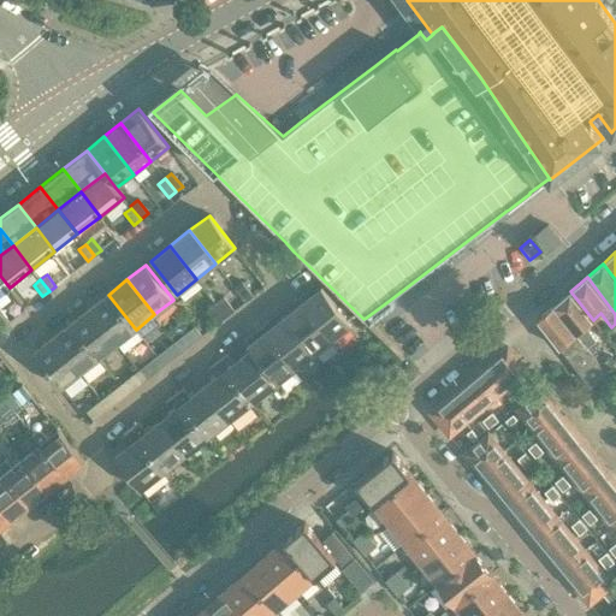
[(235,288),(246,302),(253,296),(242,282),(235,288)]
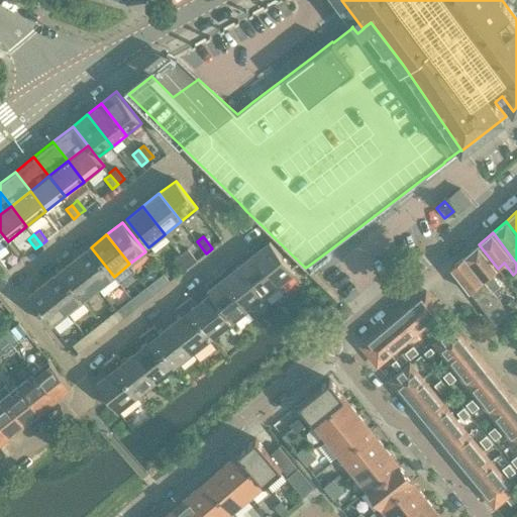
[(256,245),(250,249),(279,285),(294,273),(270,241),(260,249),(256,245)]
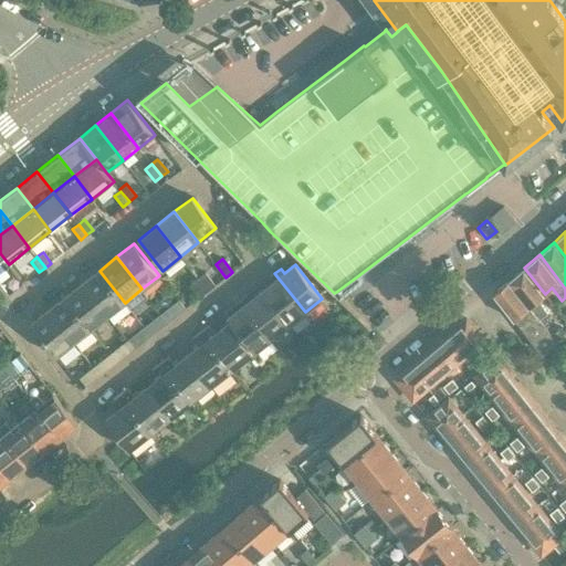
[(524,268),(509,281),(540,320),(548,313),(537,300),(545,294),(524,268)]
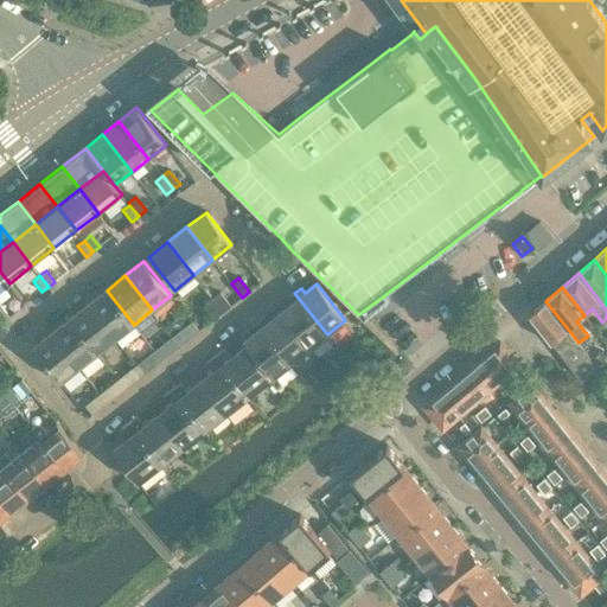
[(107,291),(88,305),(115,339),(134,325),(107,291)]
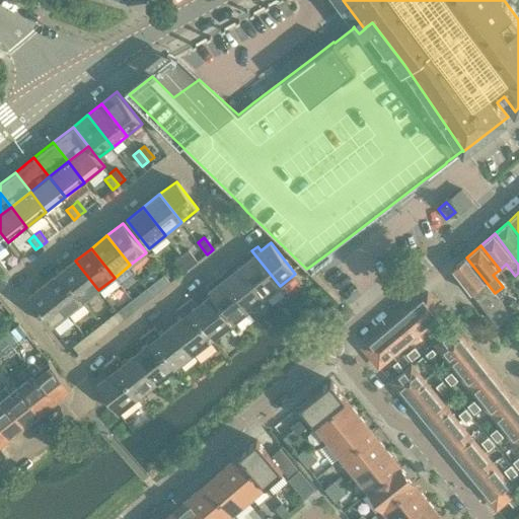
[(188,250),(181,255),(191,267),(197,262),(188,250)]
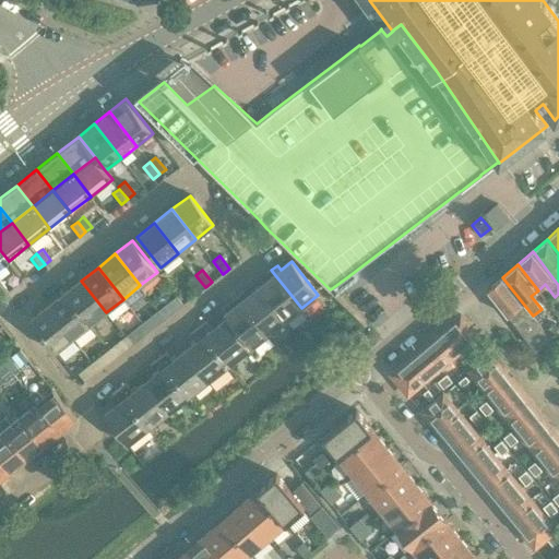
[(269,278),(258,287),(285,321),(301,308),(271,270),(265,274),(269,278)]
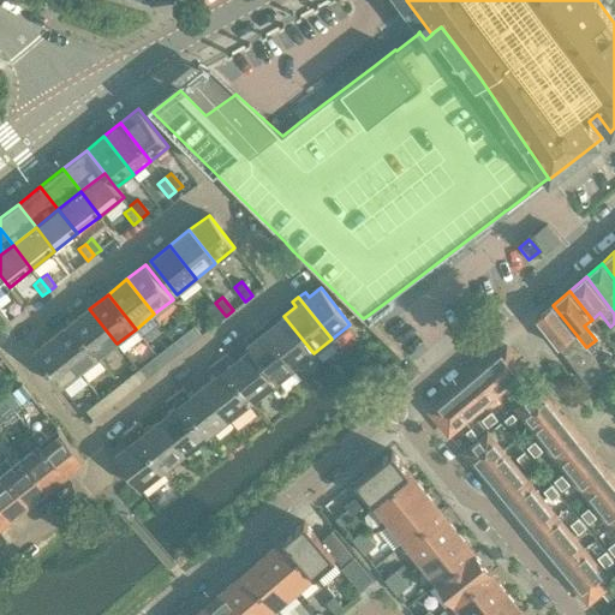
[(226,316),(215,303),(207,309),(218,323),(226,316)]
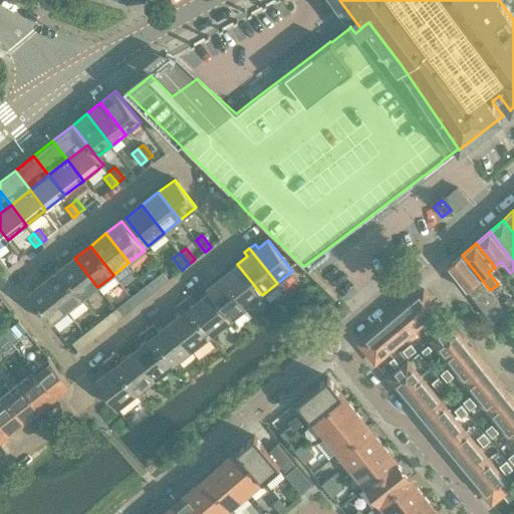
[(490,290),(462,255),(451,264),(451,269),(467,290),(493,323),(508,312),(490,290)]
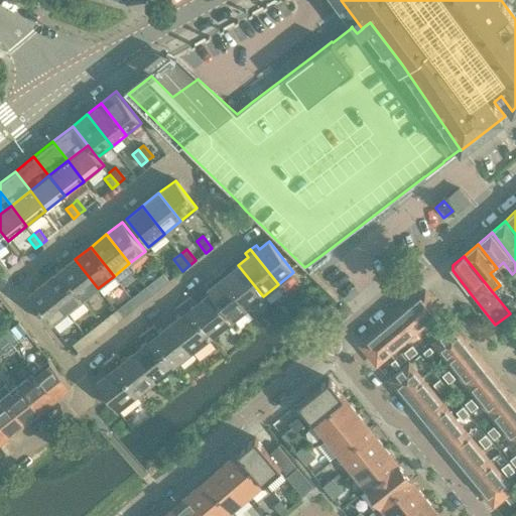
[(75,259),(59,271),(83,300),(98,288),(75,259)]
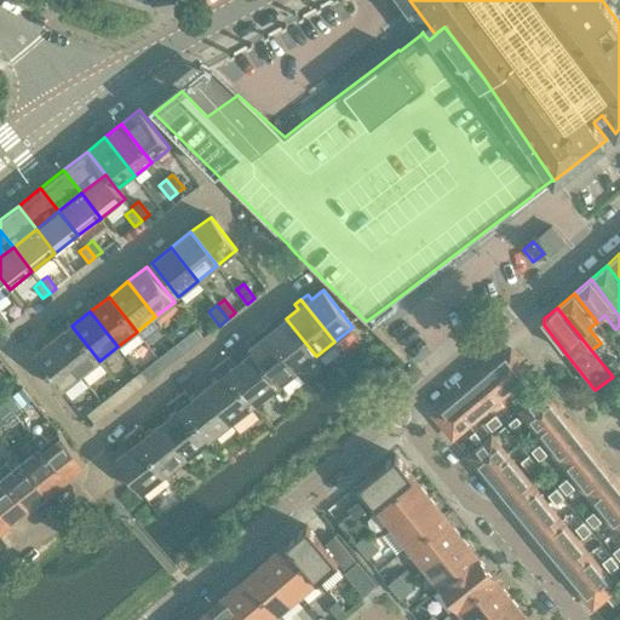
[(270,323),(264,328),(298,371),(316,356),(286,319),(274,327),(270,323)]
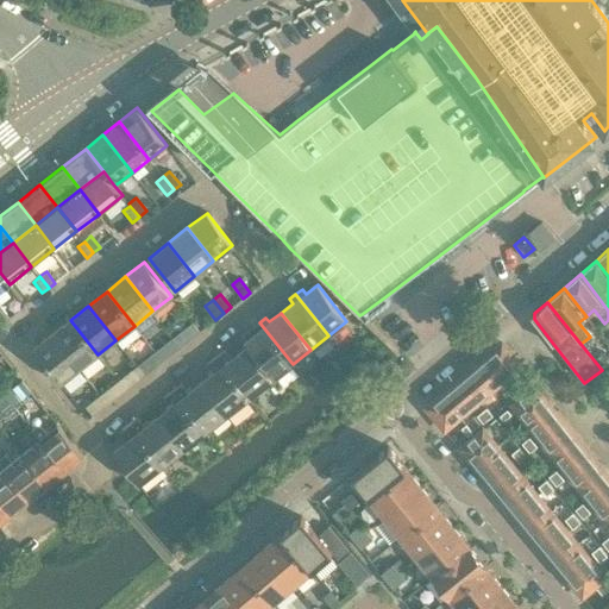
[(70,320),(51,334),(79,369),(98,355),(70,320)]
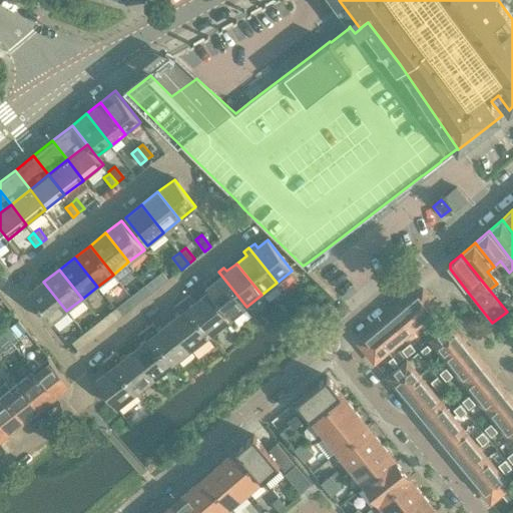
[(162,272),(146,285),(152,293),(168,280),(162,272)]
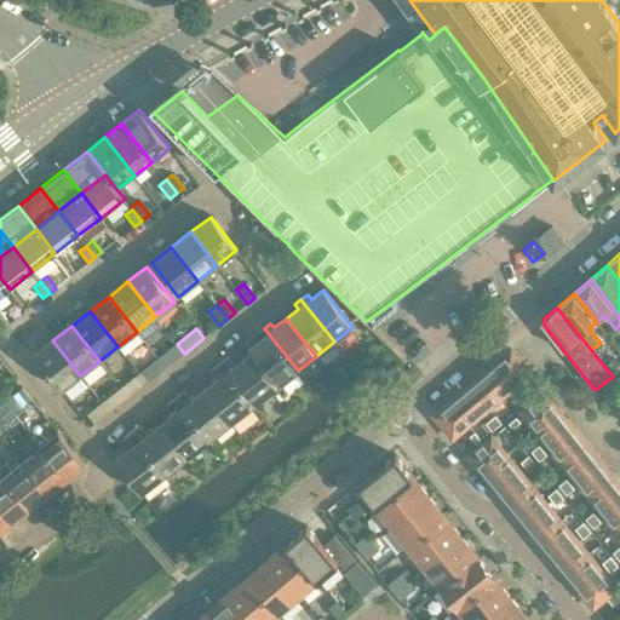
[(298,371),(264,328),(257,333),(260,338),(248,348),(279,385),(298,371)]
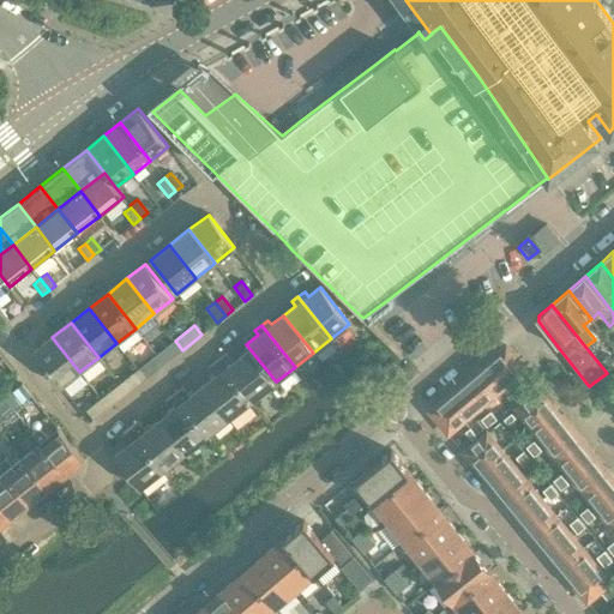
[(79,372),(52,337),(34,351),(60,386),(79,372)]
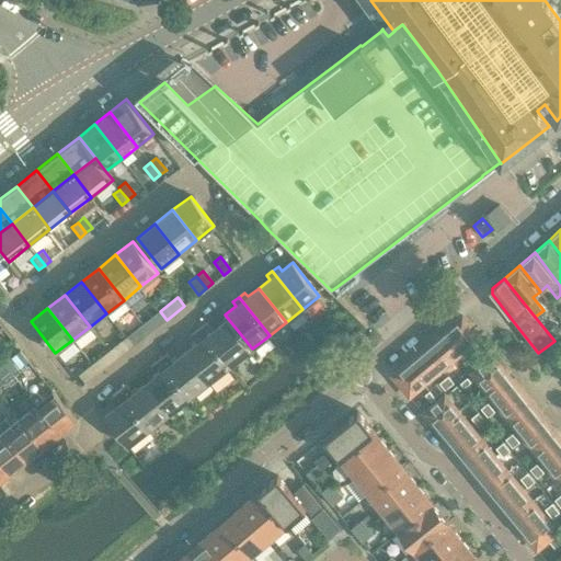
[(167,320),(160,311),(142,324),(149,333),(167,320)]
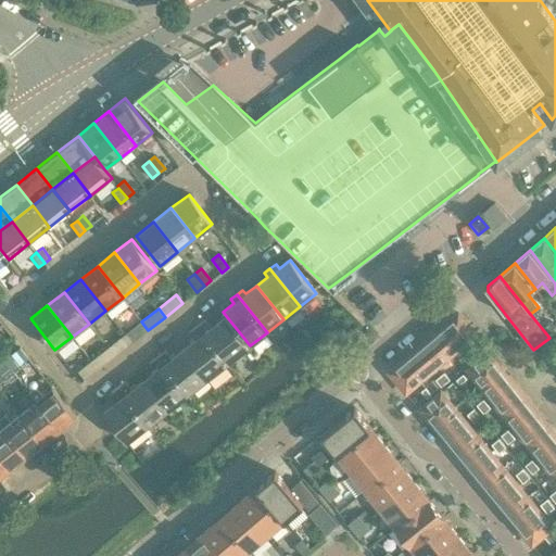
[(458,313),(444,325),(462,345),(475,333),(458,313)]
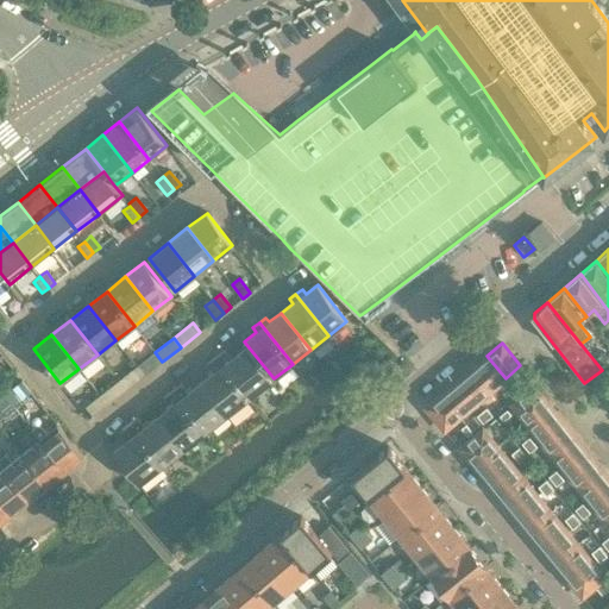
[(224,350),(215,357),(249,399),(270,381),(245,347),(231,359),(224,350)]
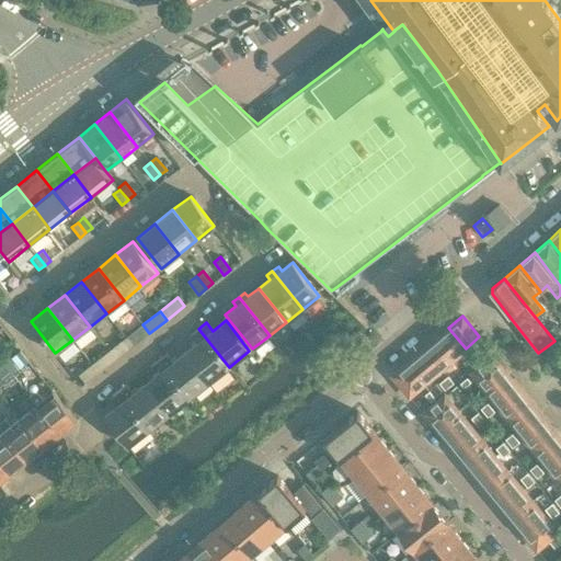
[(133,346),(146,335),(149,333),(142,324),(126,338),(133,346)]
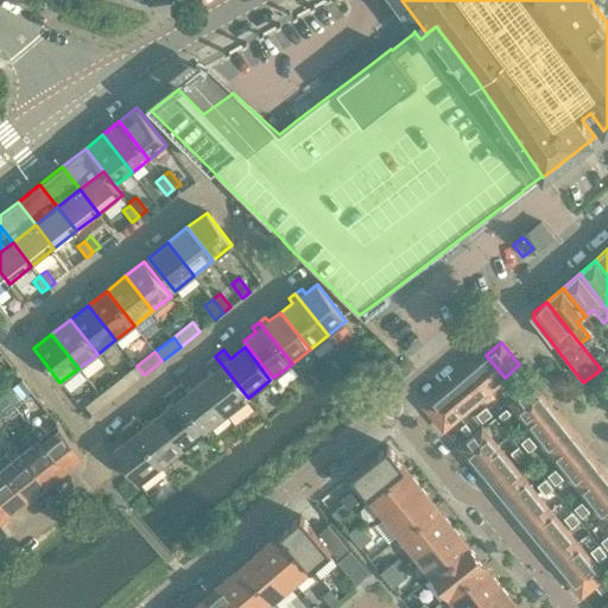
[(486,355),(470,367),(489,391),(505,378),(486,355)]
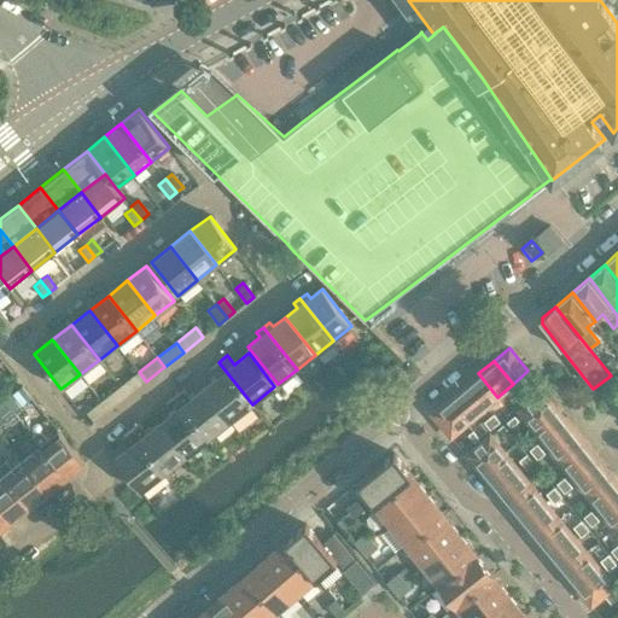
[(217,378),(204,389),(229,421),(252,404),(219,362),(210,369),(217,378)]
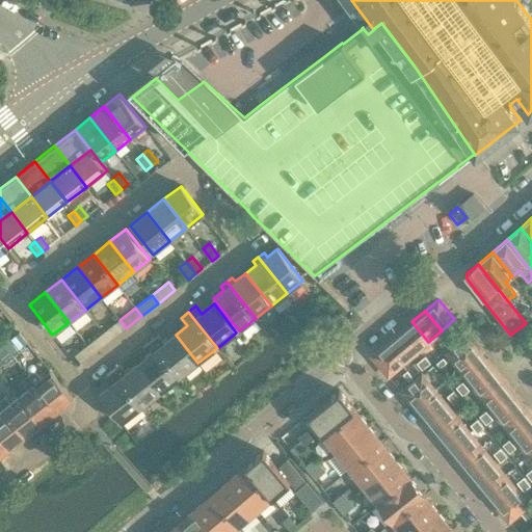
[(120,320),(107,330),(103,333),(110,341),(126,328),(120,320)]
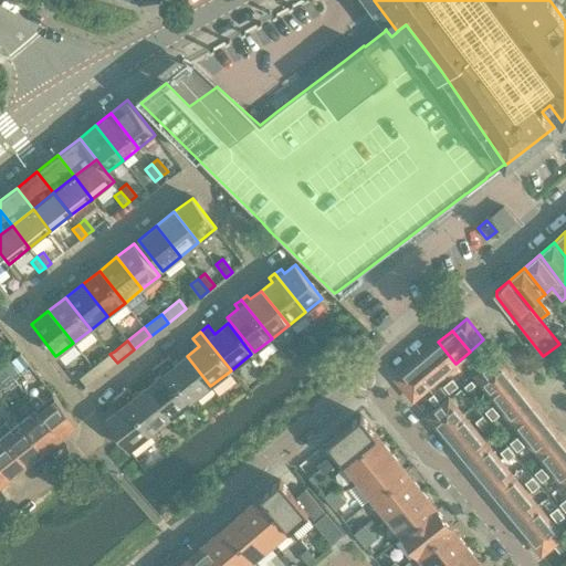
[(438,342),(425,354),(441,375),(456,364),(438,342)]
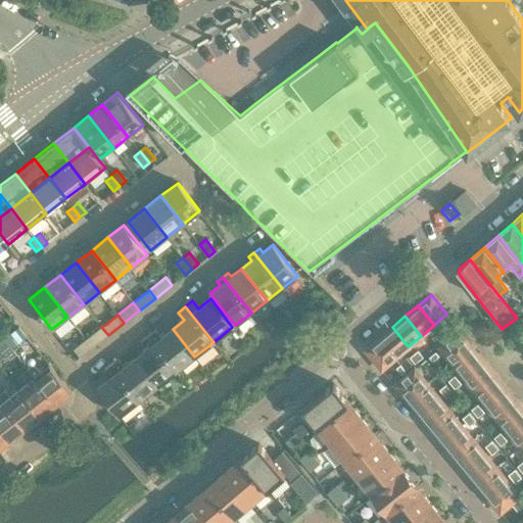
[(92,347),(104,337),(108,335),(101,327),(86,339),(92,347)]
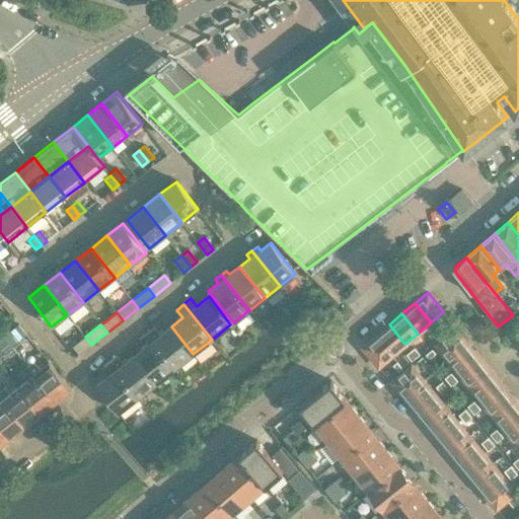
[(389,324),(376,336),(392,355),(404,344),(389,324)]
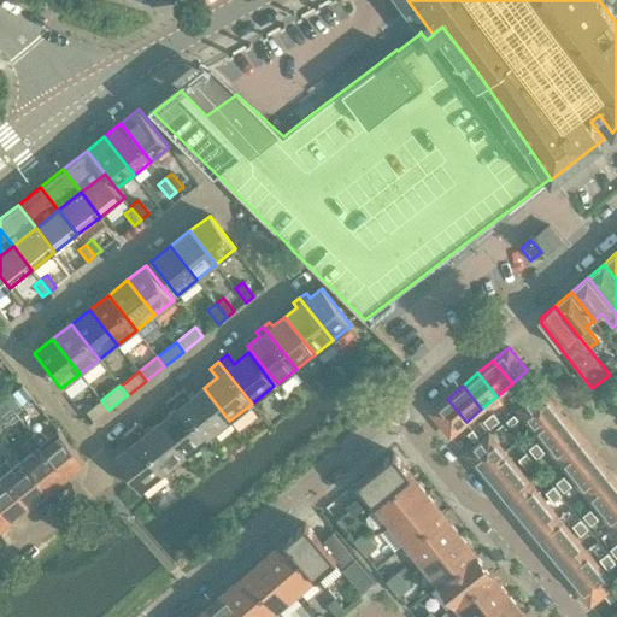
[(39,405),(24,387),(6,400),(13,410),(21,419),(39,405)]
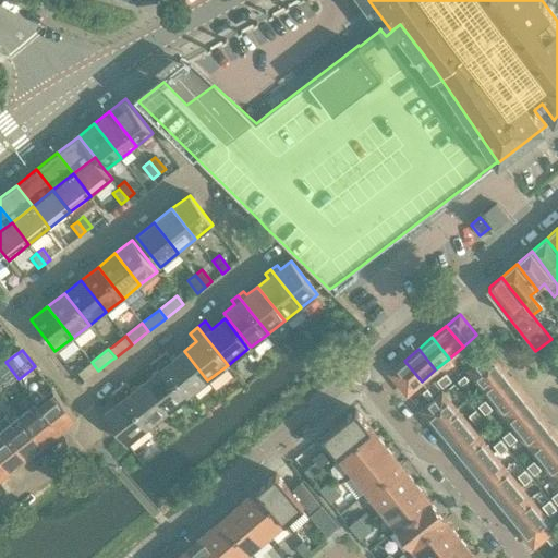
[(478,358),(473,350),(469,354),(474,361),(478,358)]
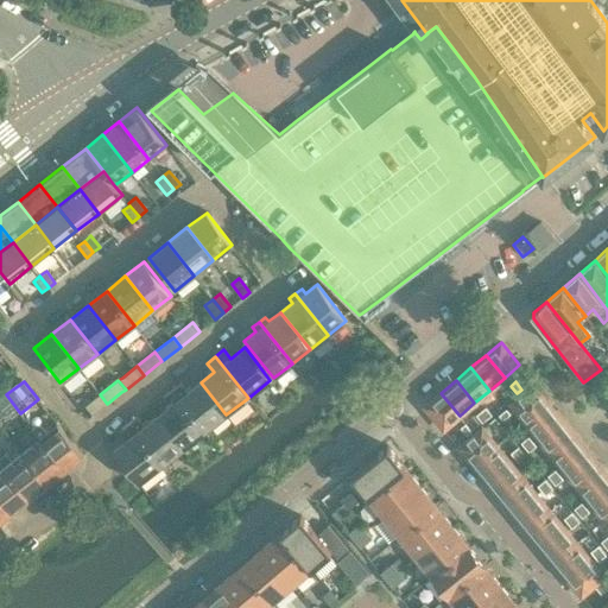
[(181,384),(172,391),(204,431),(226,415),(201,382),(188,392),(181,384)]
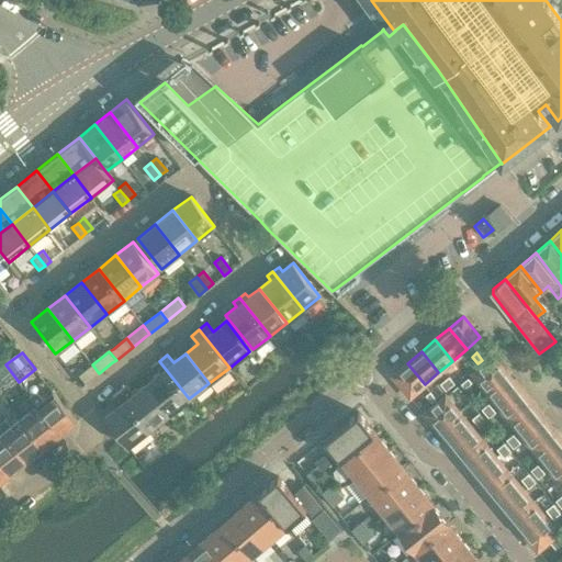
[(473,372),(486,389),(507,372),(494,356),(473,372)]
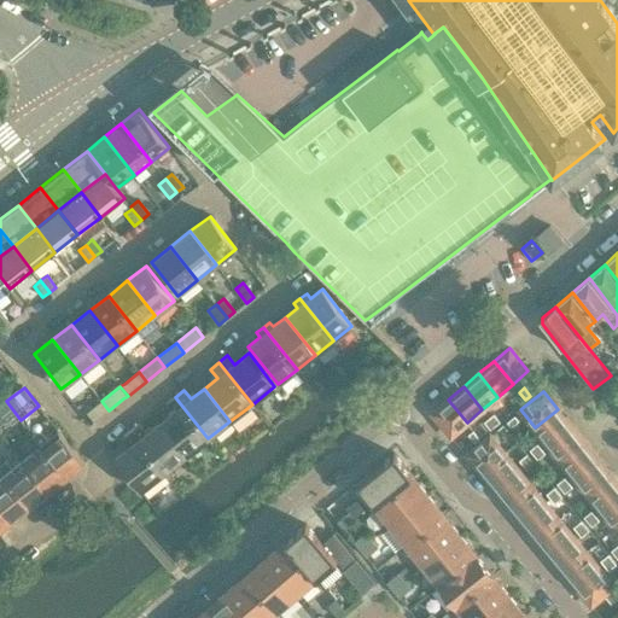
[(525,400),(519,392),(514,396),(520,403),(525,400)]
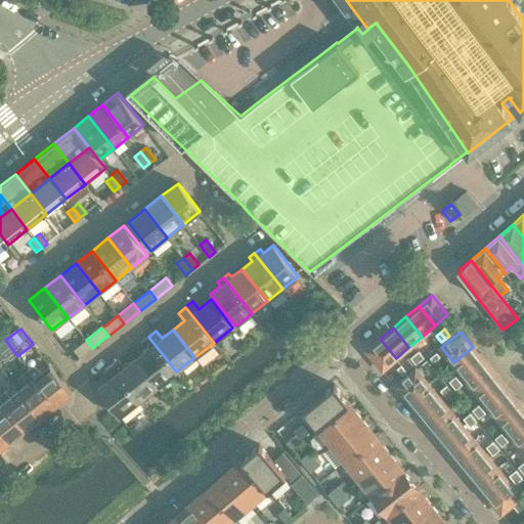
[(146,350),(135,358),(158,387),(176,372),(148,337),(140,342),(146,350)]
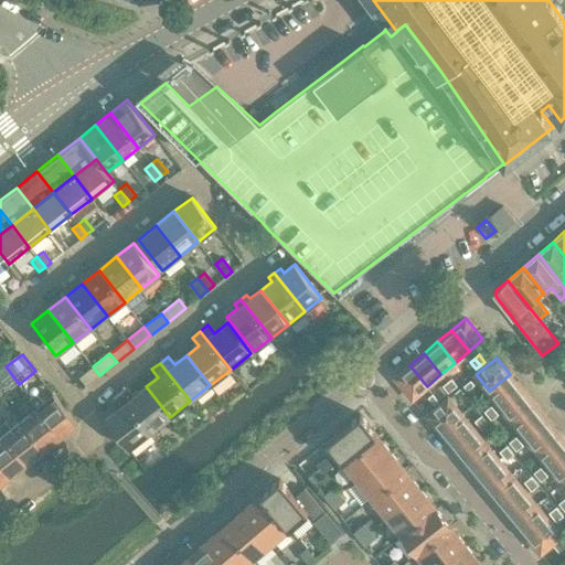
[(427,386),(409,365),(395,377),(412,398),(427,386)]
